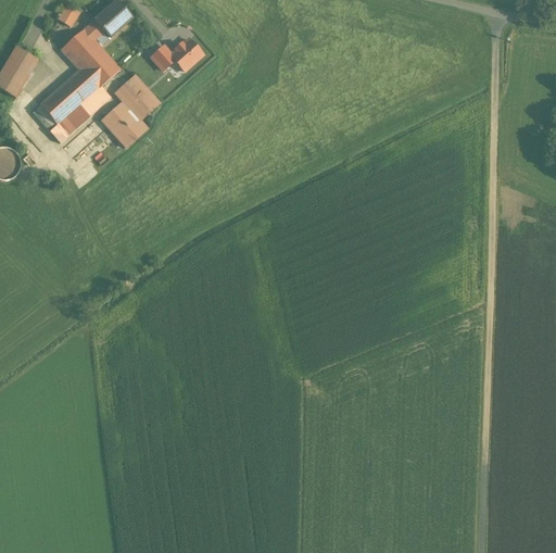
[(84,28),(93,38),(104,29),(110,37),(131,16),(117,0),(115,0),(84,28)]
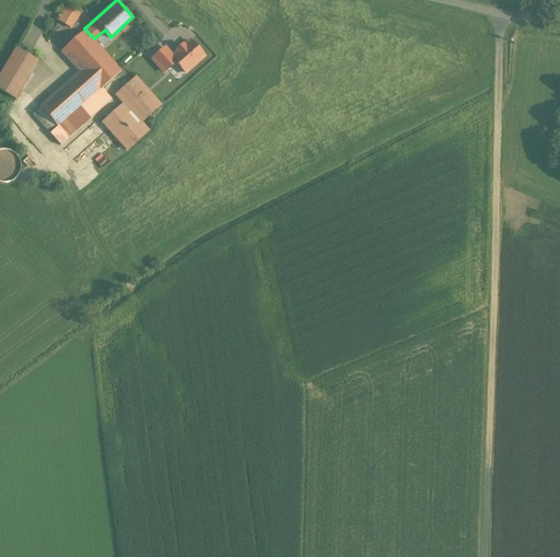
[(67,4),(59,18),(70,25),(79,12),(67,4)]
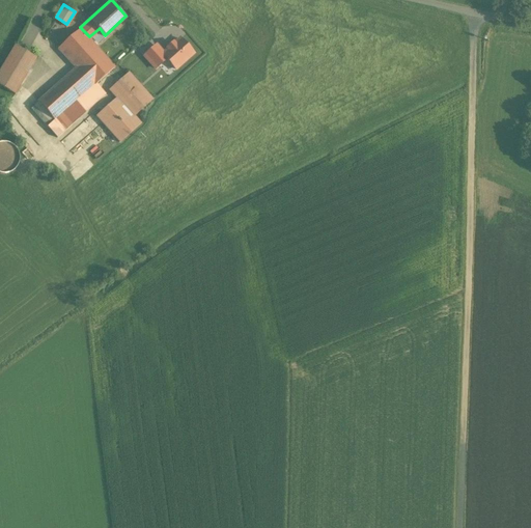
[(89,36),(80,27),(58,47),(75,66),(30,107),(57,136),(106,91),(95,82),(114,64),(89,36)]
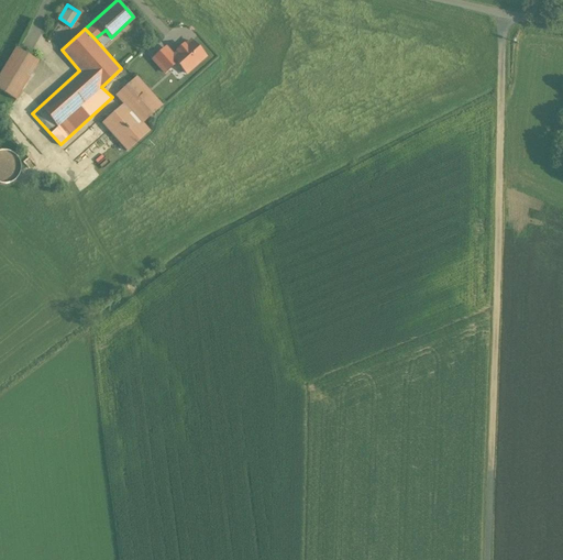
[(190,39),(185,44),(184,43),(177,48),(178,51),(172,55),(186,72),(203,55),(205,55),(190,39)]
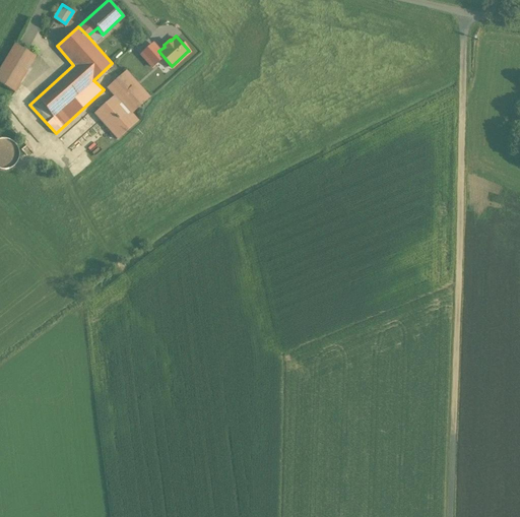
[(36,55),(14,43),(0,66),(0,80),(14,90),(36,55)]
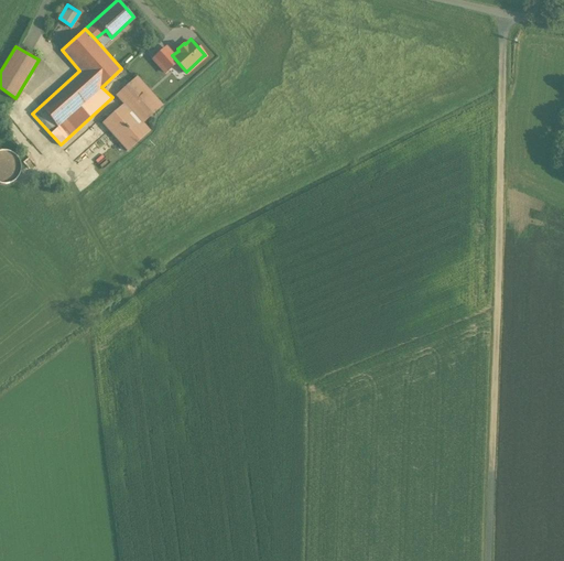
[(161,104),(137,76),(116,94),(125,101),(102,120),(127,149),(149,129),(141,121),(161,104)]
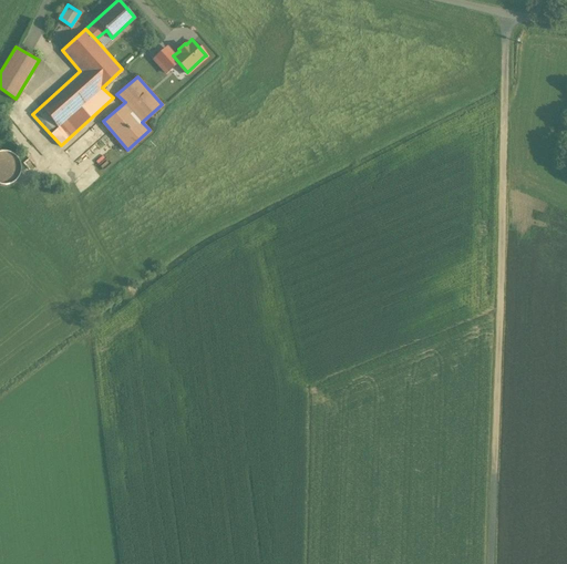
[(6,149),(2,149),(0,149),(0,182),(3,183),(8,182),(11,181),(16,178),(18,175),(20,172),(21,167),(20,163),(19,159),(17,155),(14,152),(10,150),(6,149)]
